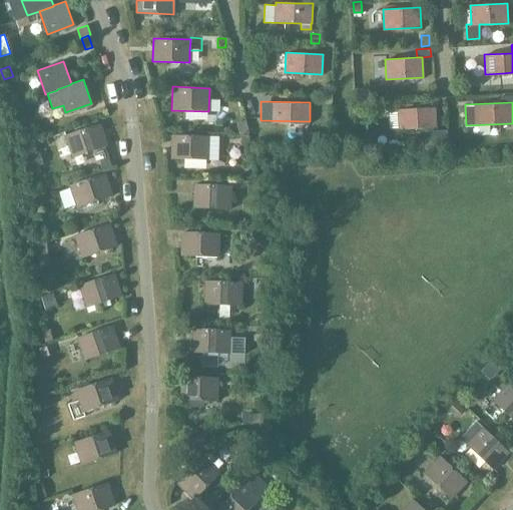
[(399,129),(436,126),(435,106),(398,109),(399,129)]
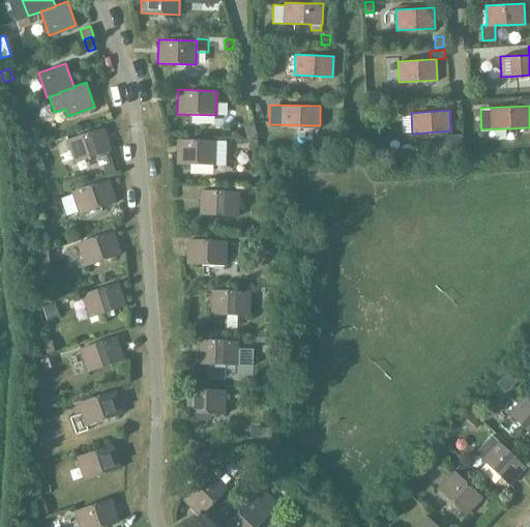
[(252,124),(242,126),(244,137),(255,137),(252,124)]
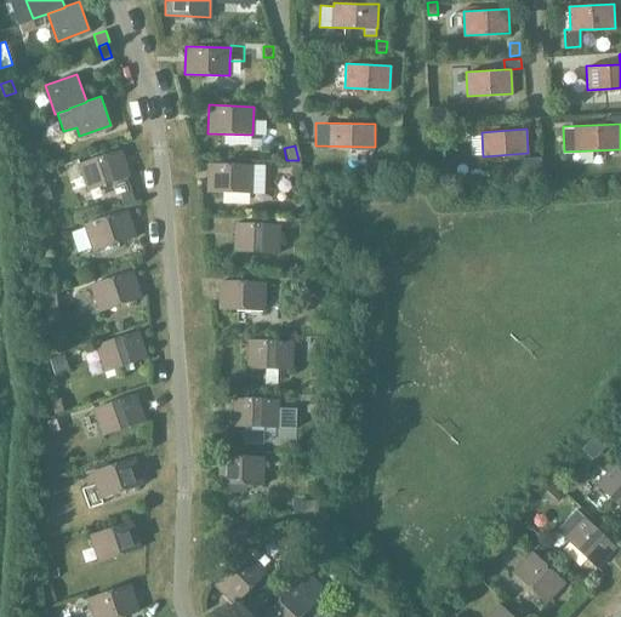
[(79,163),(87,189),(130,176),(121,149),(79,163)]
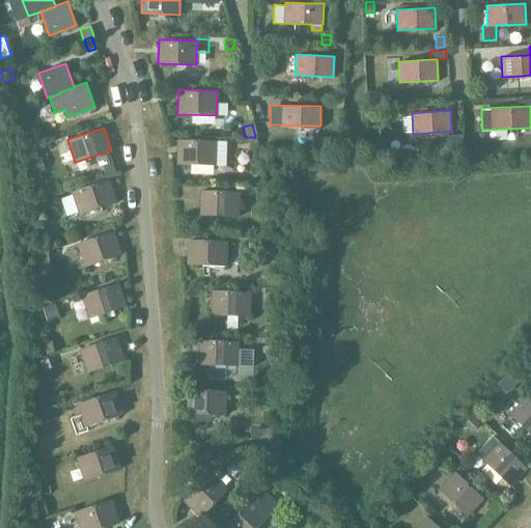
[(30,130),(21,133),(24,143),(27,142),(33,140),(30,130)]
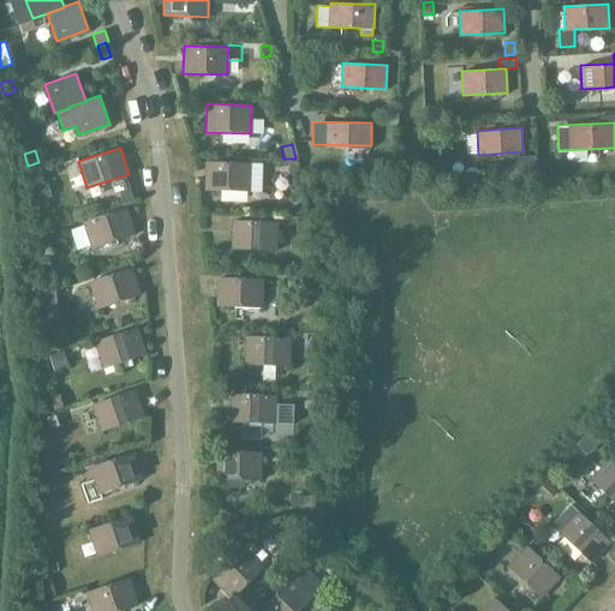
[(535,155),(515,156),(517,177),(536,175),(535,155)]
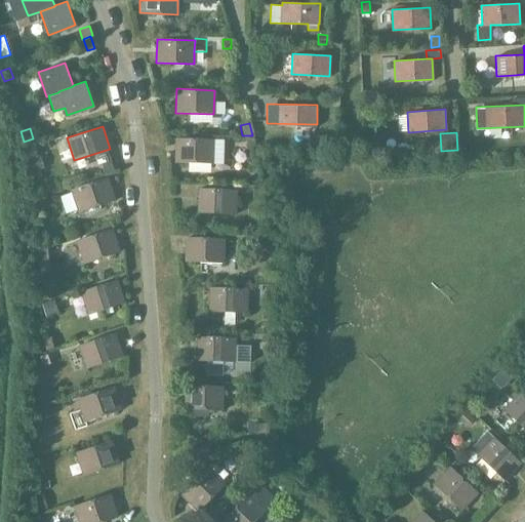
[(472,137),(461,138),(462,148),(473,147),(472,137)]
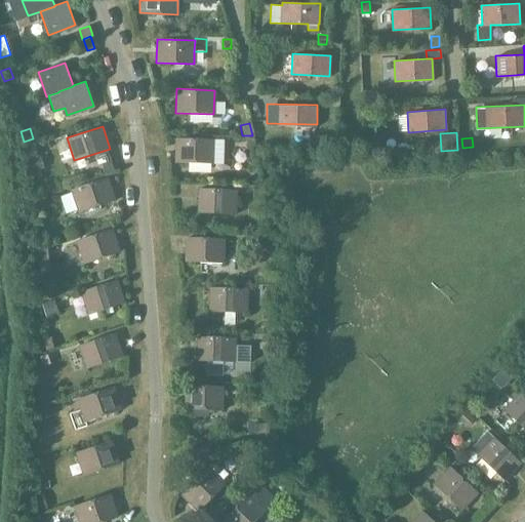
[(33,138),(27,141),(29,149),(36,147),(33,138)]
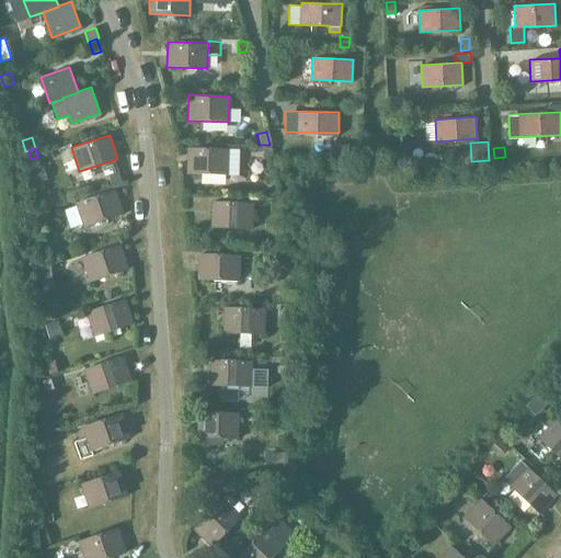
[(187,173),(228,174),(229,149),(187,148),(187,173)]
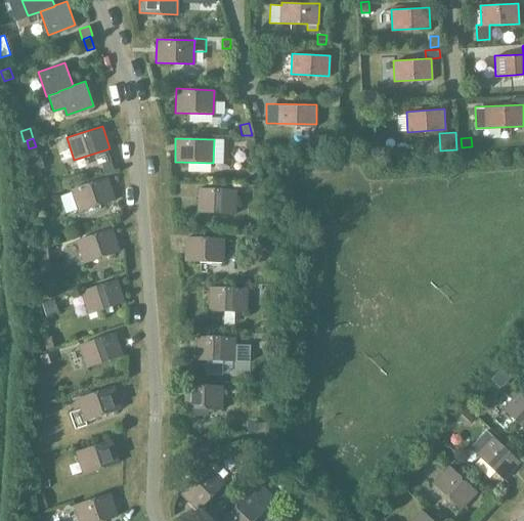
[(334,138),(324,138),(324,147),(334,147),(334,138)]
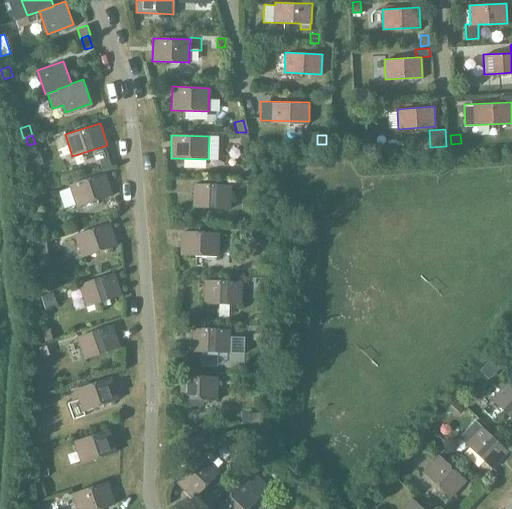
[(28,145),(27,146),(29,154),(37,151),(35,143),(28,145)]
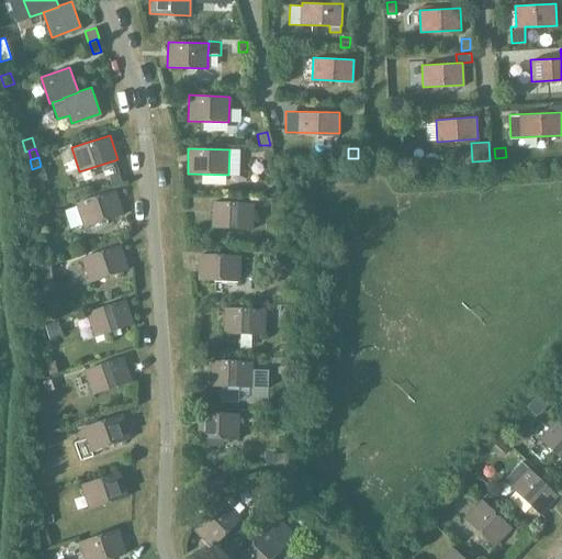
[(38,167),(30,170),(33,182),(43,179),(38,167)]
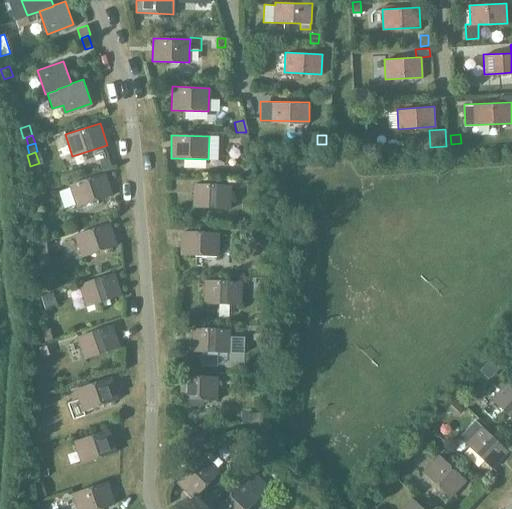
[(107,157),(98,160),(101,169),(110,165),(107,157)]
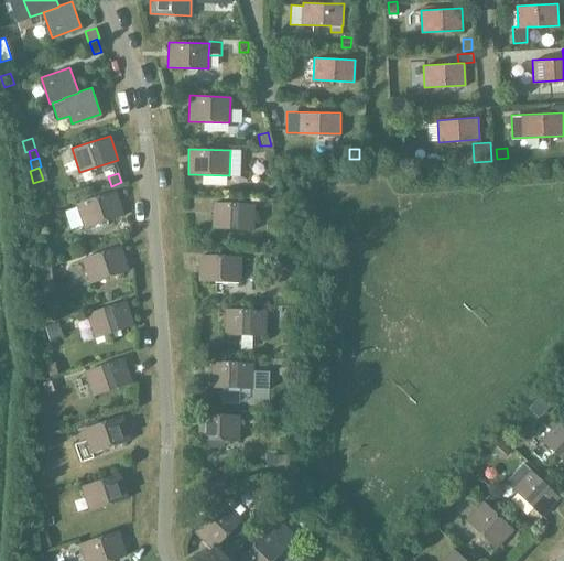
[(279,189),(269,189),(269,198),(279,198),(279,189)]
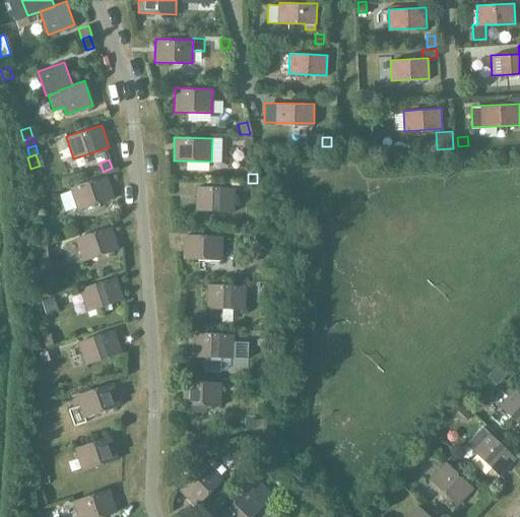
[(70,187),(78,209),(114,197),(107,176),(70,187)]
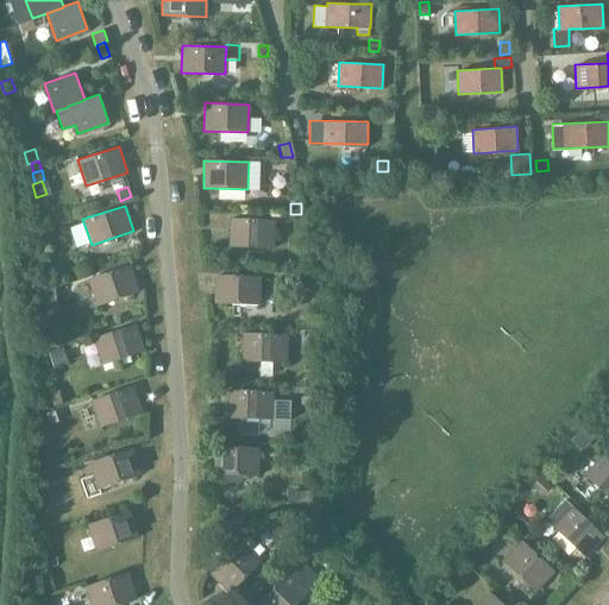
[(230,245),(274,247),(275,220),(231,218),(230,245)]
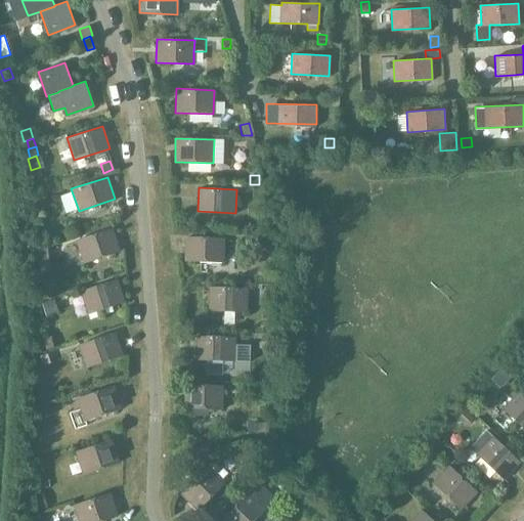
[(252,187),(251,197),(259,198),(260,187),(252,187)]
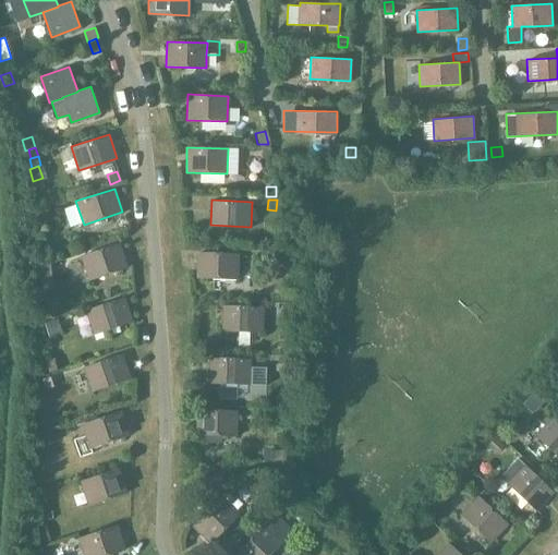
[(44,209),(36,212),(39,221),(47,218),(44,209)]
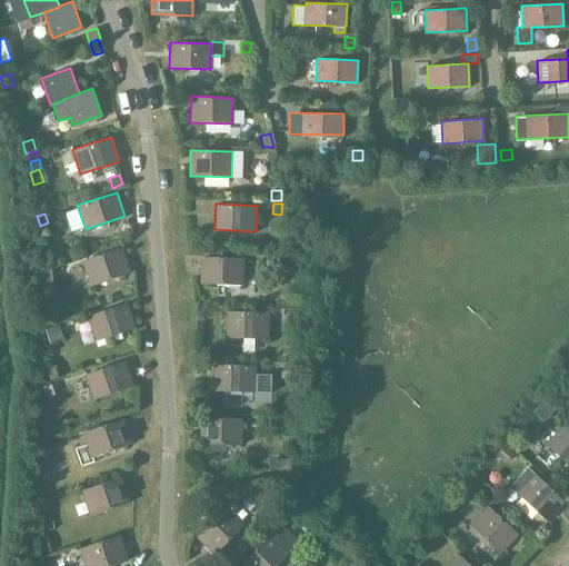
[(82,260),(91,285),(130,271),(121,247),(82,260)]
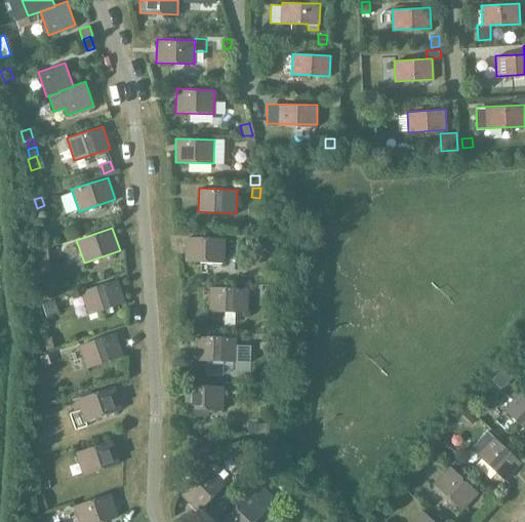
[(186,261),(224,262),(225,238),(187,237),(186,261)]
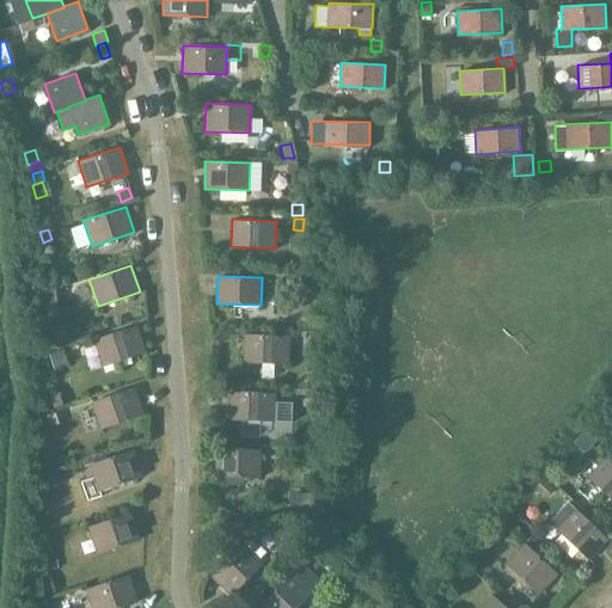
[(55,289),(44,290),(47,318),(57,317),(55,289)]
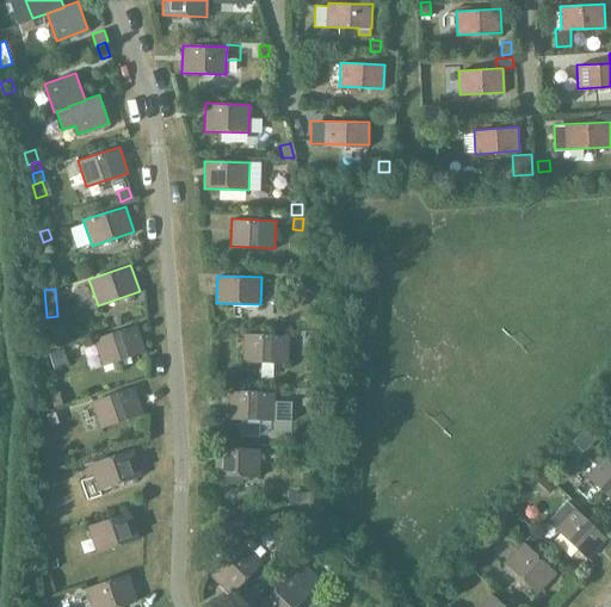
[(94,339),(103,365),(146,352),(136,326),(94,339)]
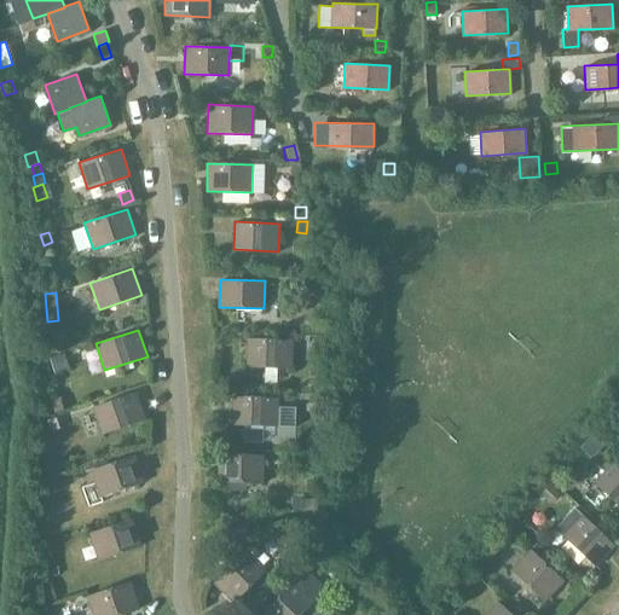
[(248,338),(247,366),(265,366),(264,382),(276,382),(277,367),(291,367),(293,340),(273,340),(266,338),(248,338)]
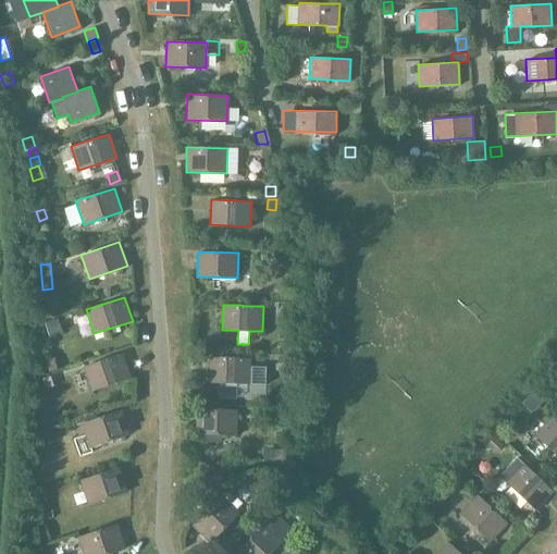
[(56,320),(45,324),(48,334),(60,331),(56,320)]
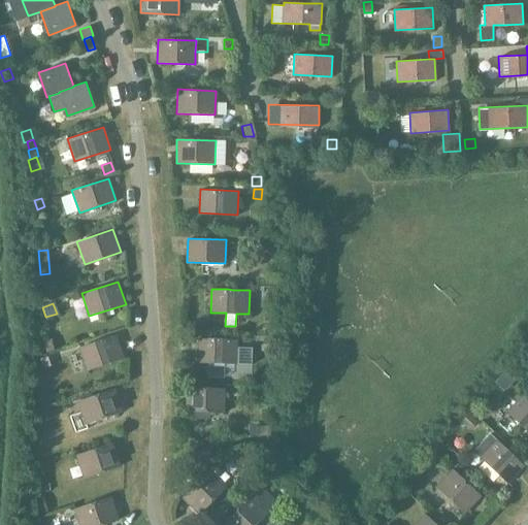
[(79,348),(87,369),(124,357),(116,335),(79,348)]
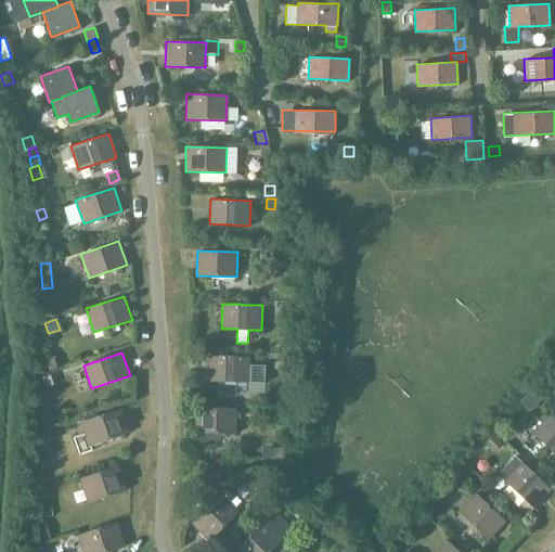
[(278,355),(276,368),(286,368),(287,356),(278,355)]
